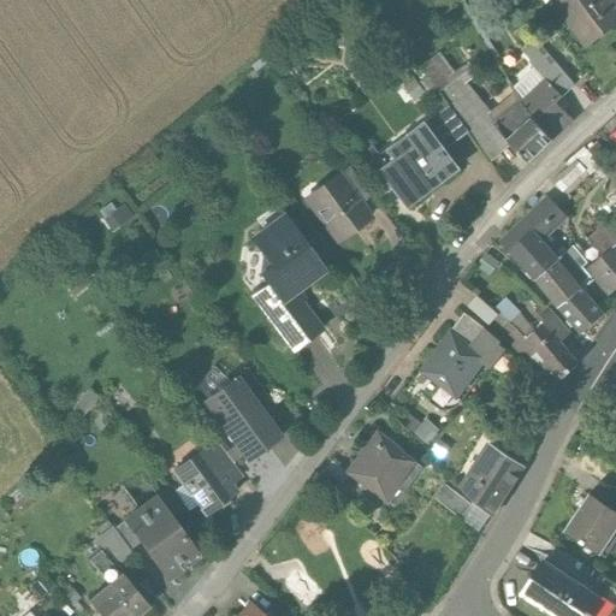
[(609,3),(606,0),(564,0),(558,5),(587,45),(615,23),(615,10),(610,3),(609,3)]
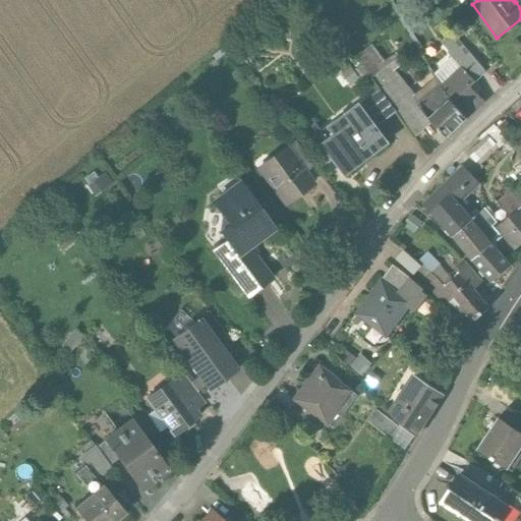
[(486,72),(455,36),(444,45),(451,53),(449,55),(463,69),(463,68),(476,82),(486,72)]
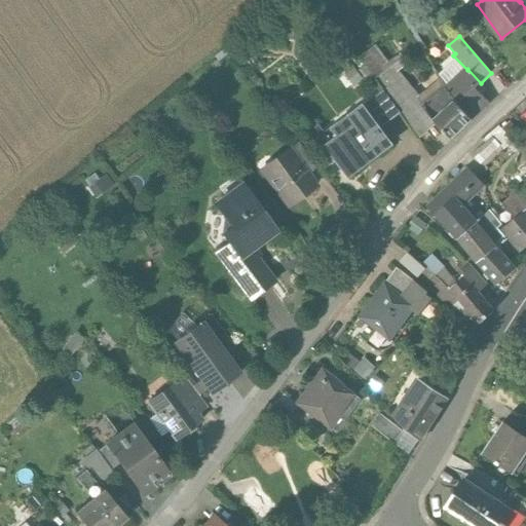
[(411,91),(392,66),(375,79),(384,91),(399,111),(416,98),(411,91)]
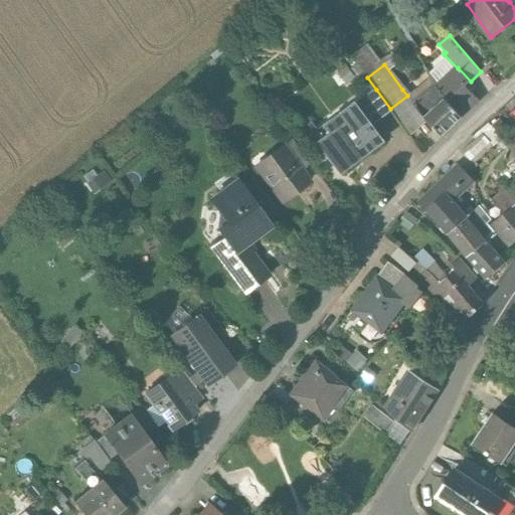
[(471,81),(458,67),(458,68),(437,88),(448,101),(447,101),(462,118),(480,101),(466,87),(471,81)]
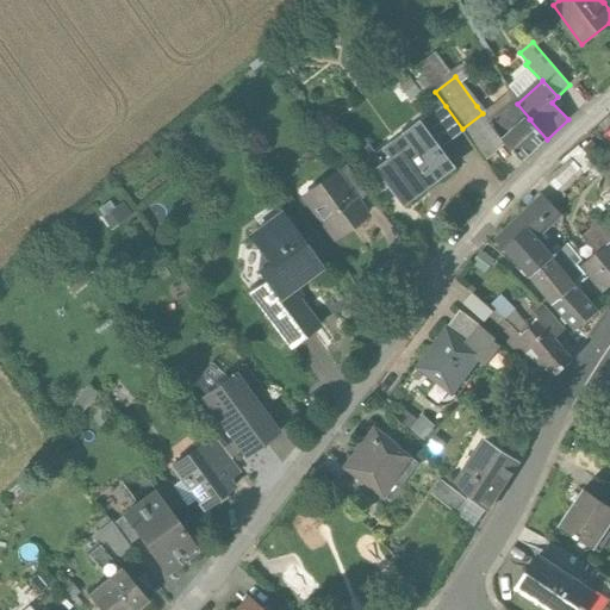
[(517,104),(491,123),(491,124),(499,136),(498,136),(504,143),(505,142),(524,162),(547,139),(529,119),(530,119),(517,104)]
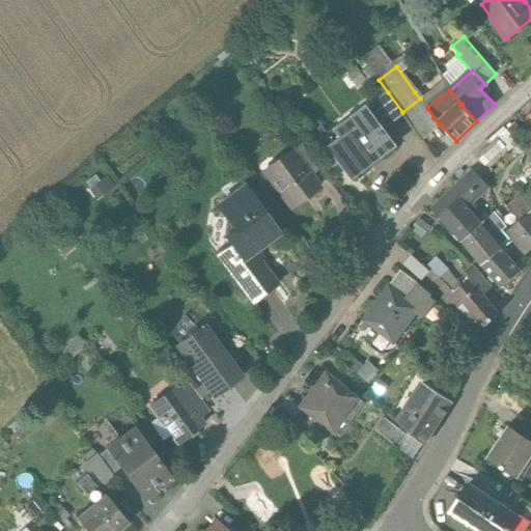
[(388,92),(366,108),(382,129),(402,113),(403,113),(402,112),(388,92)]
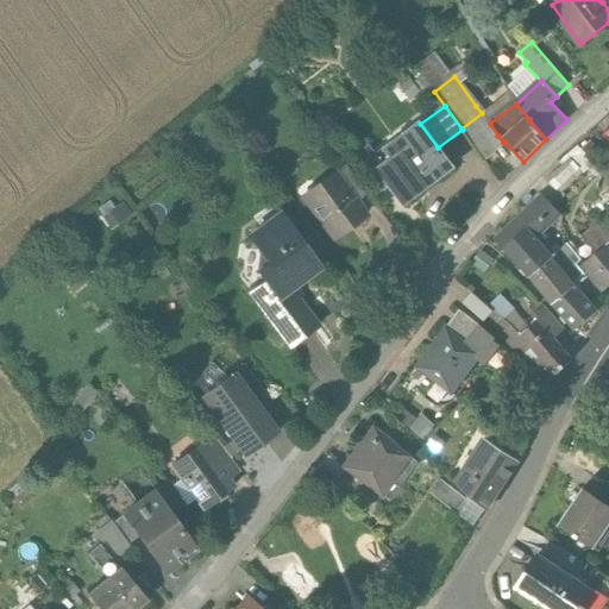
[(490,123),(482,113),(462,129),(463,130),(462,130),(478,152),(497,136),(498,136),(490,124),(490,123)]
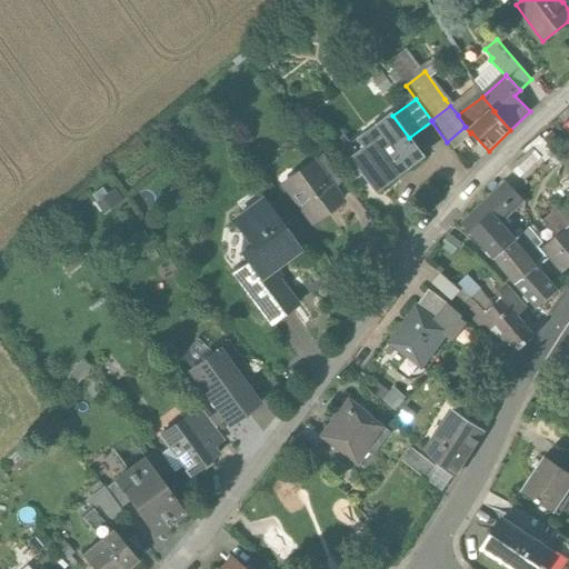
[(409,138),(392,116),(372,131),(379,140),(357,157),(380,189),(423,157),(409,138)]
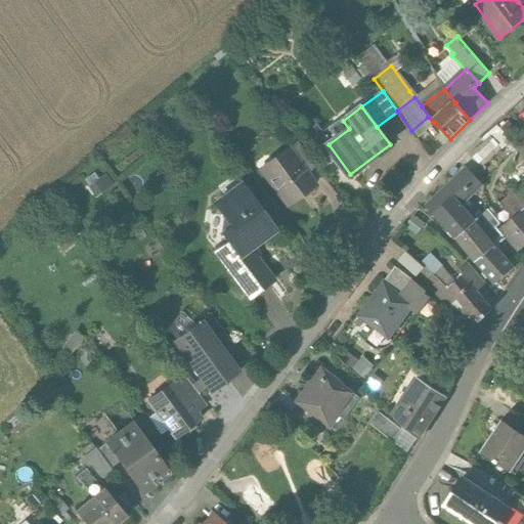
[(315,167),(297,142),(288,149),(306,174),(315,167)]
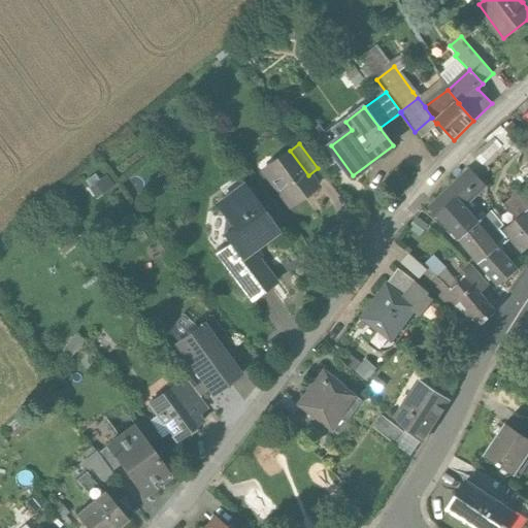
[(308,175),(290,151),(273,162),(278,168),(267,177),(290,206),(317,187),(308,175)]
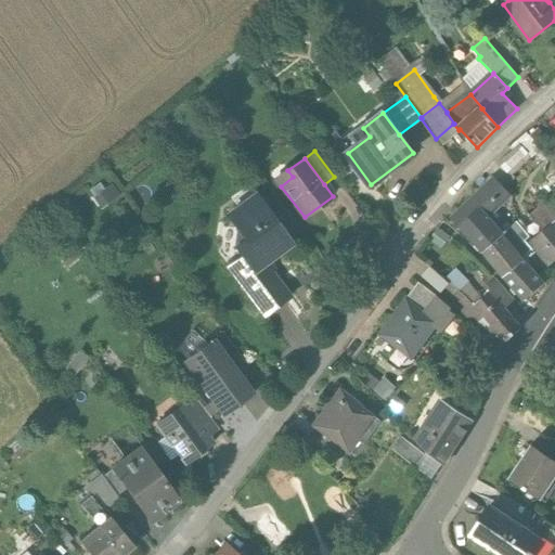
[(493,178),(477,196),(453,219),(462,228),(483,253),(503,235),(490,221),(486,217),(510,196),(493,178)]
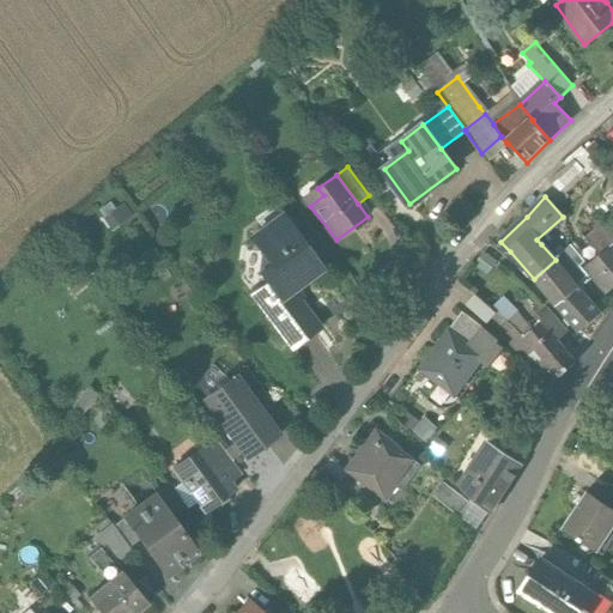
[(612,213),(586,238),(601,255),(604,253),(612,246),(612,213)]
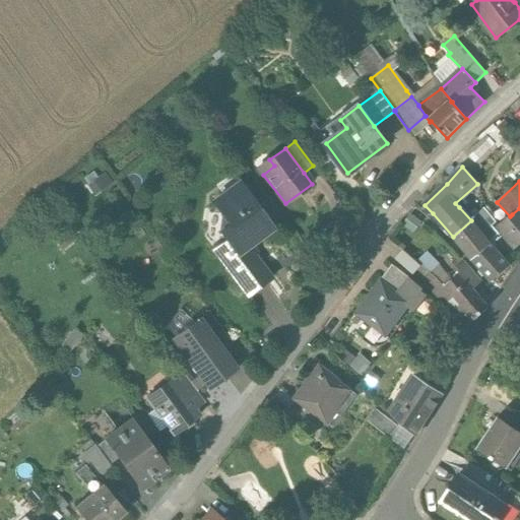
[(273,228),(239,183),(213,202),(222,215),(220,233),(242,261),(229,271),(248,296),(270,278),(252,254),(254,253),(249,246),(273,228)]
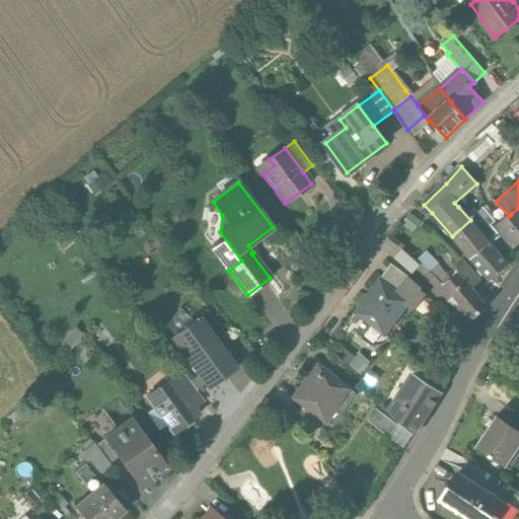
[(470,220),(452,236),(471,260),(491,244),(488,241),(496,233),(490,226),(497,219),(487,207),(470,220)]
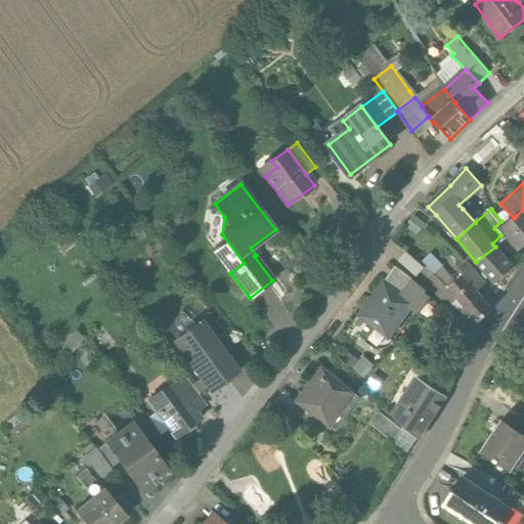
[(523,246),(523,210),(516,216),(514,218),(500,230),(519,252),(523,246)]
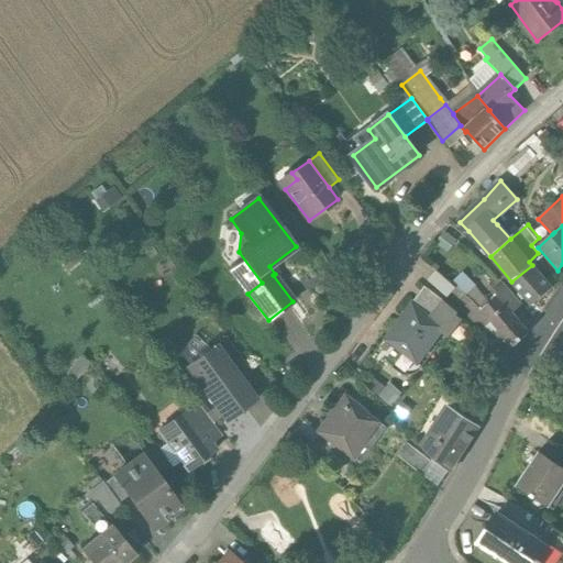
[(552,288),(532,265),(511,282),(521,294),(532,305),(552,288)]
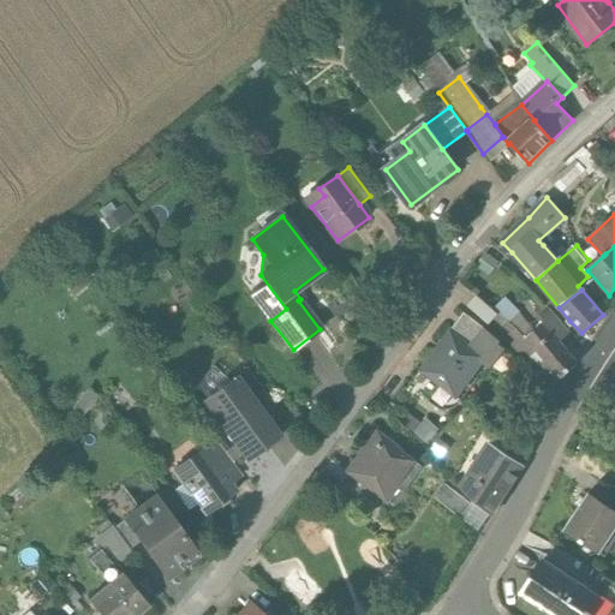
[(497,315),(477,296),(467,306),(488,326),(490,323),(497,315)]
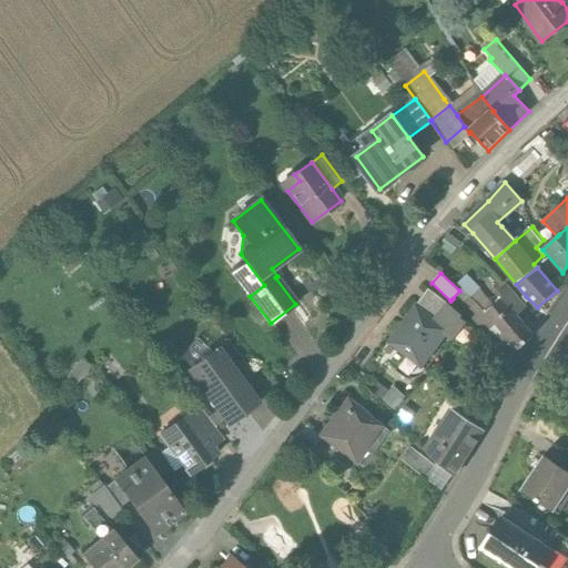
[(525,307),(507,286),(498,292),(504,298),(516,315),(525,307)]
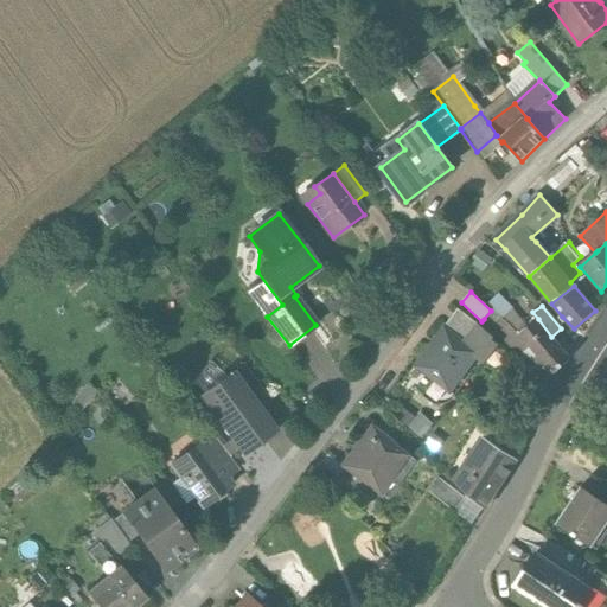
[(480,326),(458,308),(445,326),(465,343),(480,326)]
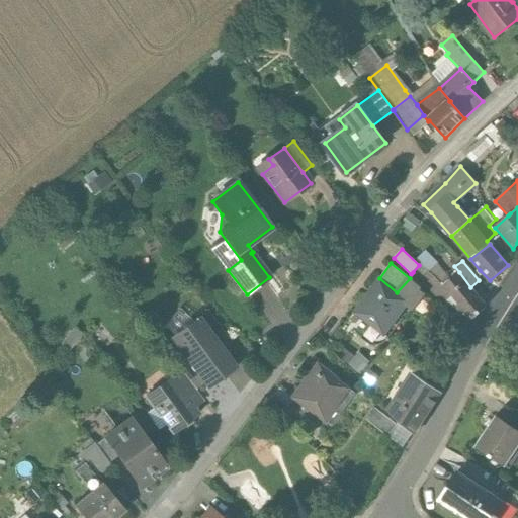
[(419,265),(413,272),(420,277),(427,270),(420,264),(419,265)]
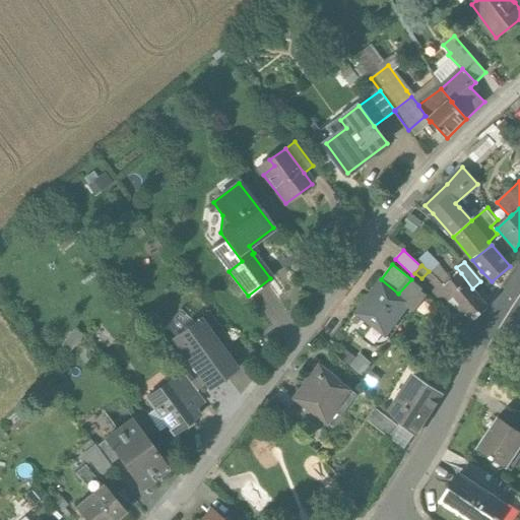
[(445,270),(437,277),(445,285),(453,279),(445,270)]
